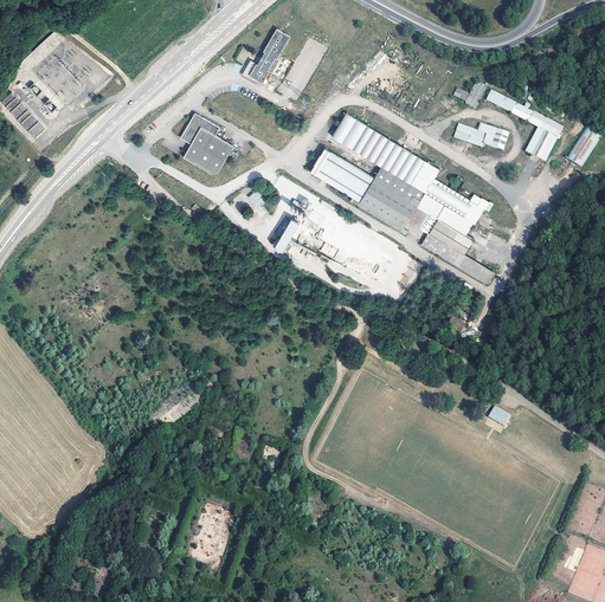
[(57,27),(20,60),(25,68),(30,64),(32,66),(65,37),(57,27)]
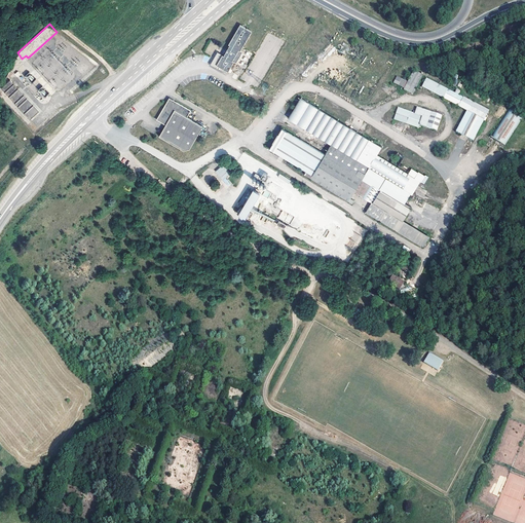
[(252,32),(240,25),(216,64),(227,70),(235,60),(238,62),(245,51),(241,49),(252,32)]
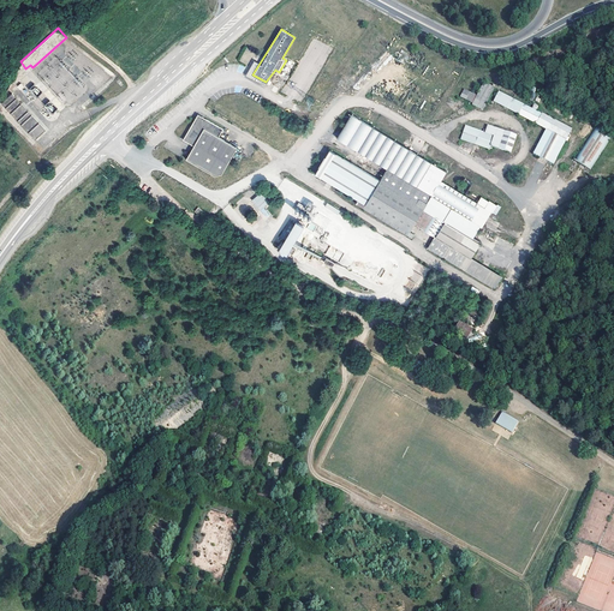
[(454,78),(463,83),(468,73),(459,70),(454,78)]
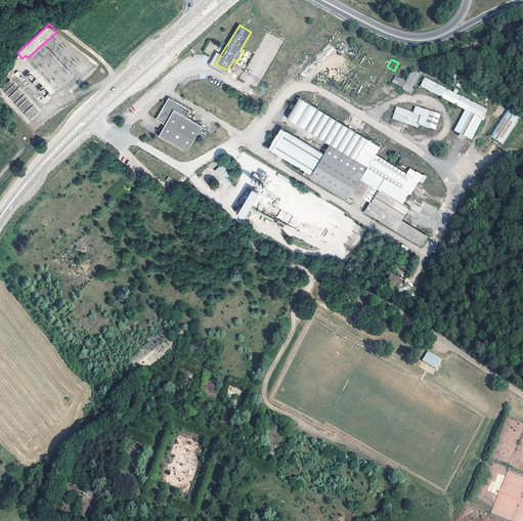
[(419,74),(410,69),(400,84),(392,78),(387,84),(406,96),(419,74)]
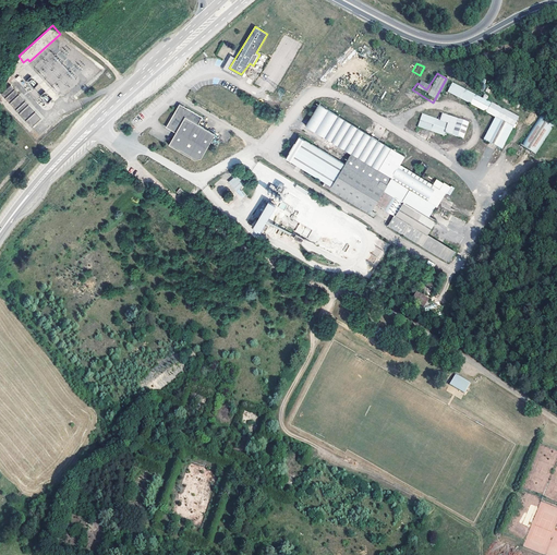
[(35,84),(41,93),(46,89),(39,81),(35,84)]
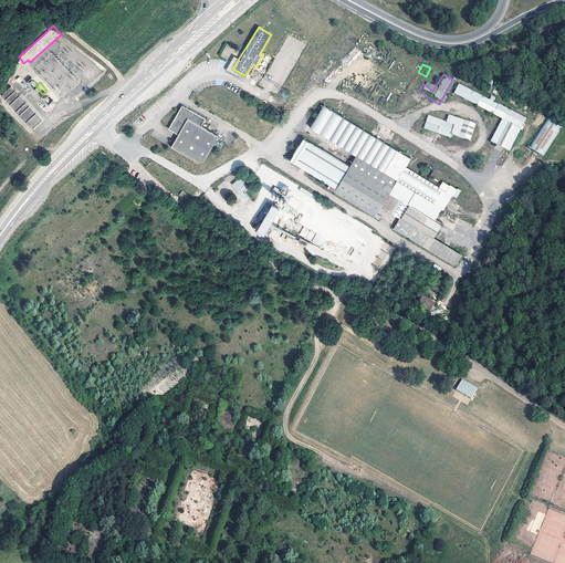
[(12,83),(2,92),(33,126),(42,117),(12,83)]
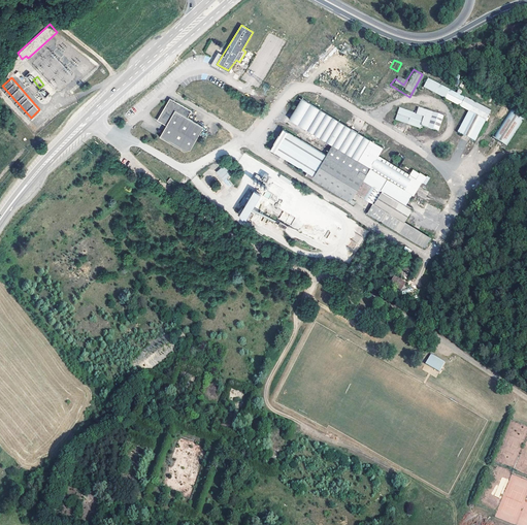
[(472,143),(490,112),(428,79),(422,90),(466,115),(456,135),(472,143)]
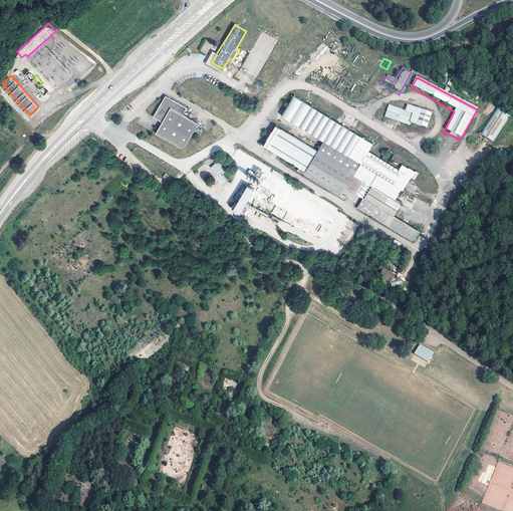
[(185,105),(170,95),(164,91),(151,110),(150,112),(159,118),(153,129),(176,143),(183,142),(196,120),(181,111),(185,105)]
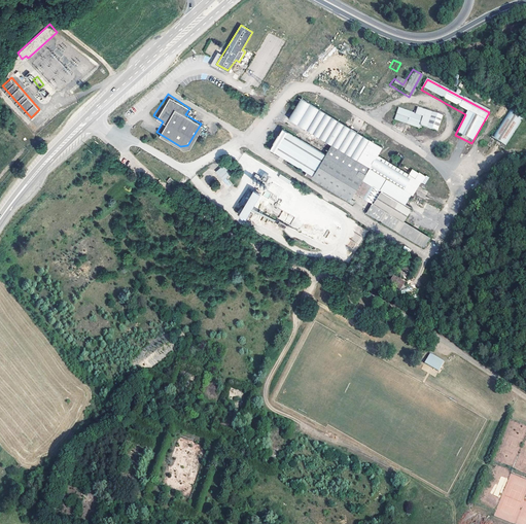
[(286,115),(289,117),(330,144),(321,155),(281,129),(268,149),(306,172),(353,201),(356,198),(370,206),(367,211),(425,245),(431,236),(406,219),(410,212),(404,208),(410,198),(411,199),(420,185),(423,187),(428,179),(418,173),(414,179),(376,154),(379,147),(308,101),(300,96),(286,115)]
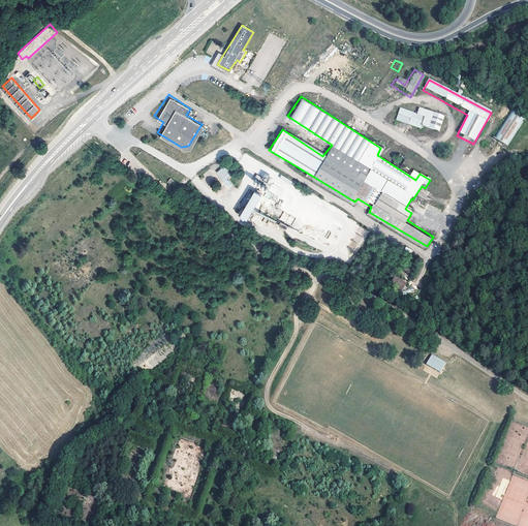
[(440,116),(414,109),(413,114),(395,110),(392,119),(436,131),(440,116)]
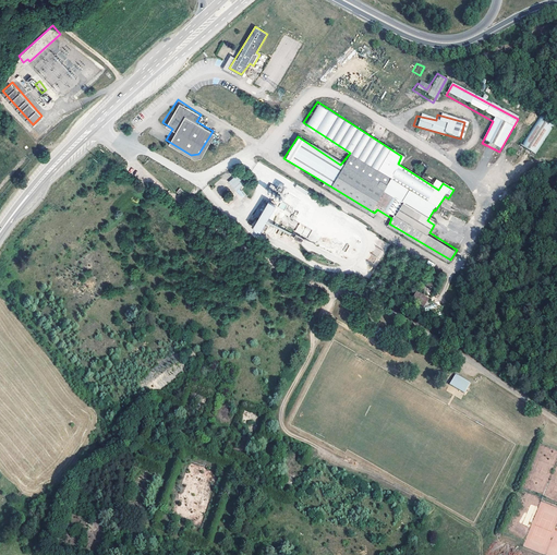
[(555,122),(540,115),(523,148),(539,156),(555,122)]
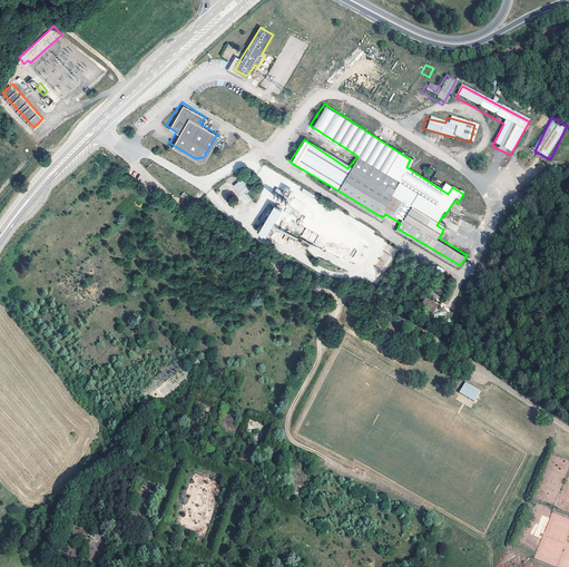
[(247,187),(242,182),(233,189),(238,195),(247,187)]
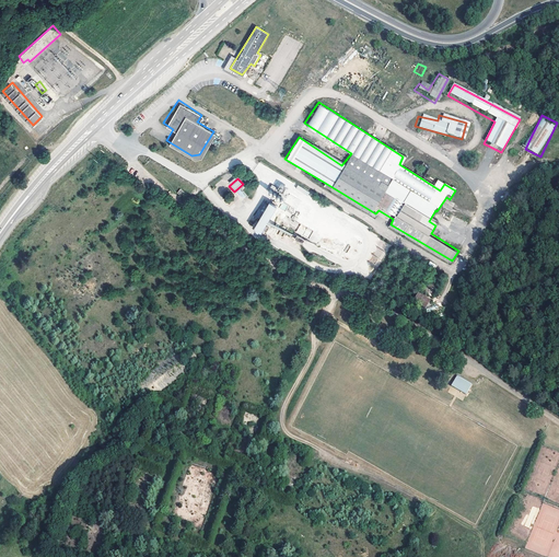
[(299,182),(297,185),(309,193),(311,189),(299,182)]
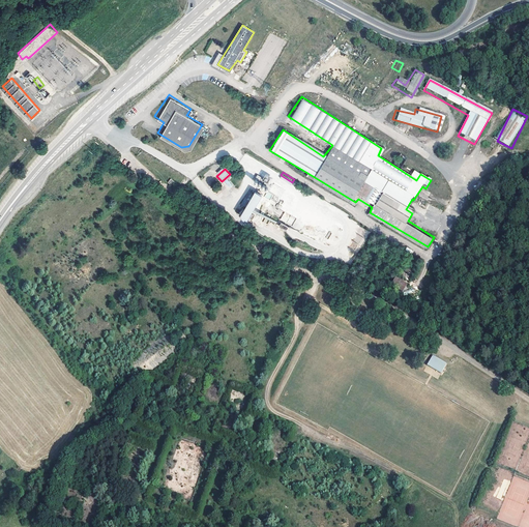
[(254,174),(250,180),(262,186),(268,178),(262,174),(260,178),(254,174)]
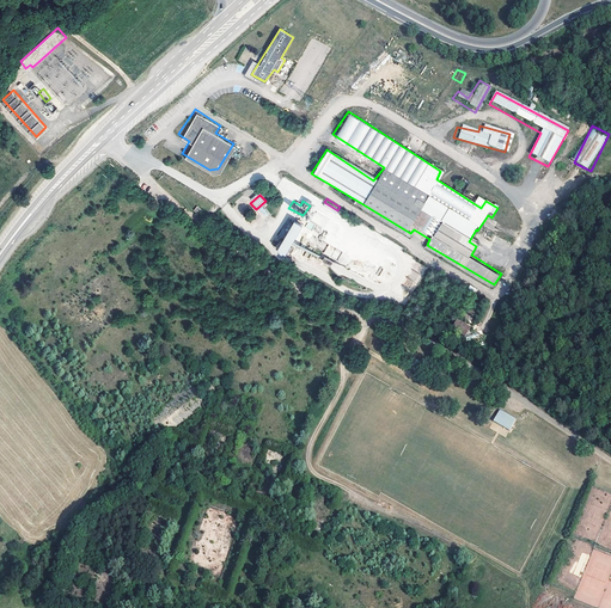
[(310,217),(306,223),(312,227),(316,221),(310,217)]
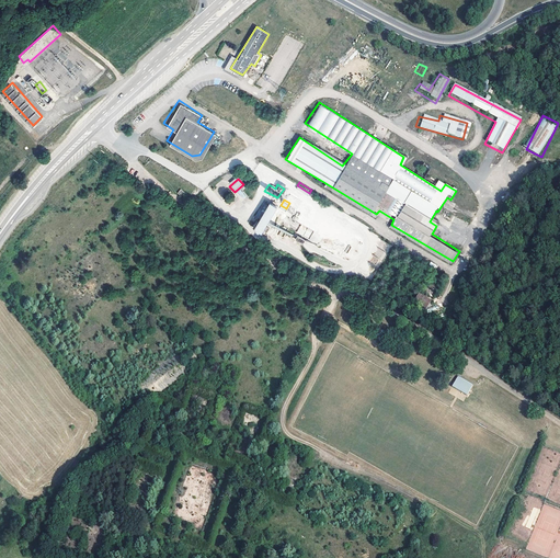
[(272,204),(267,201),(263,205),(262,204),(251,218),(260,224),(272,204)]
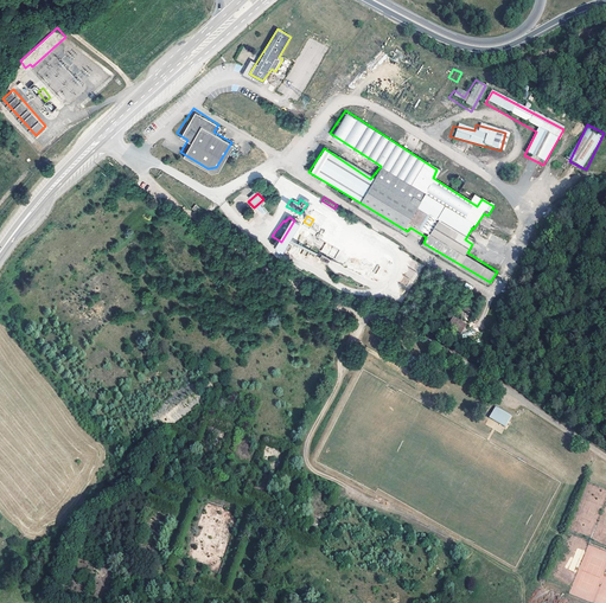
[(327,238),(321,248),(336,255),(345,261),(350,250),(327,238)]
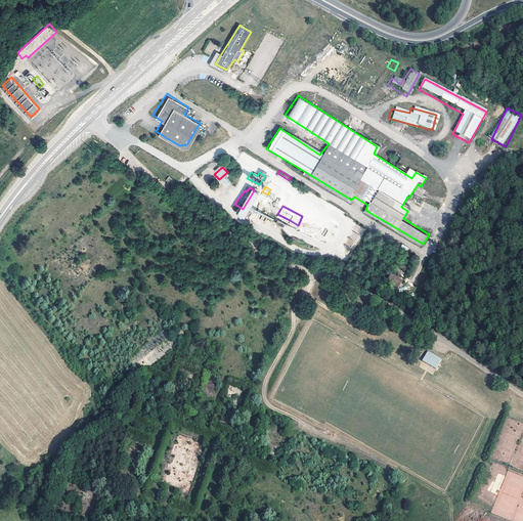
[(354,229),(351,235),(358,240),(361,233),(354,229)]
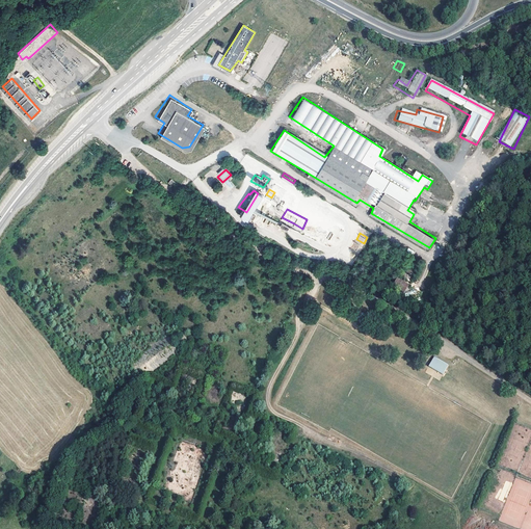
[(398,275),(393,285),(404,292),(409,283),(398,275)]
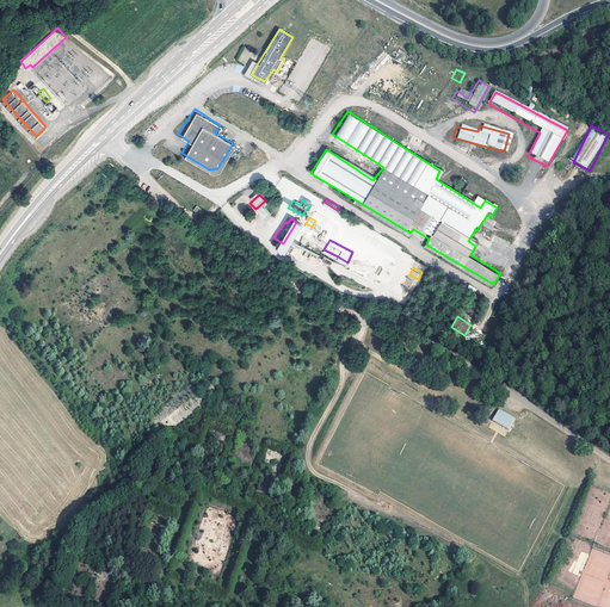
[(517,414),(500,404),(493,416),(510,426),(517,414)]
